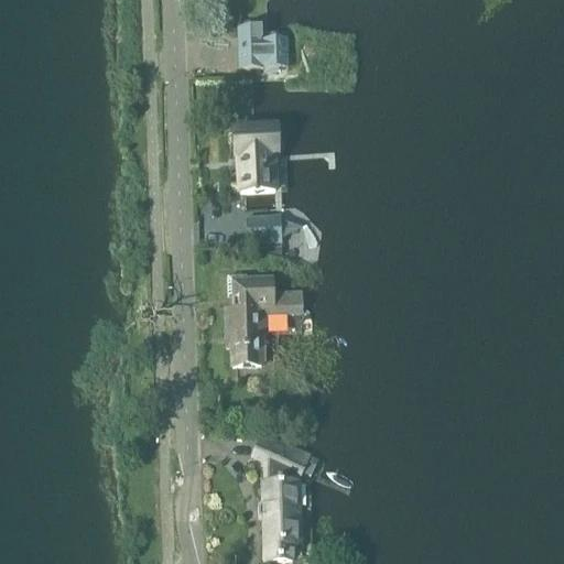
[(261,45),(260,30),(237,31),(238,46),(239,73),(286,71),(285,44),(261,45)]
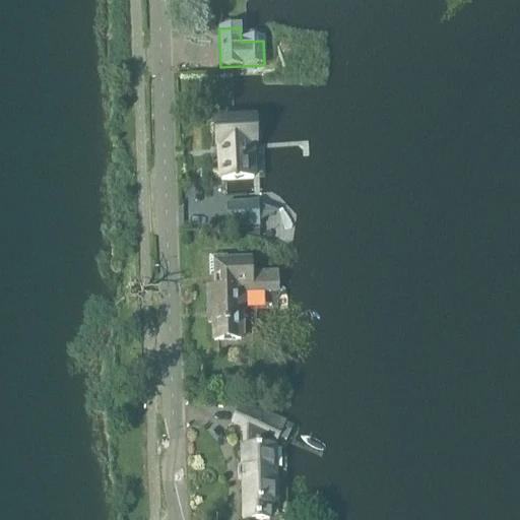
[(233,121),(215,122),(217,165),(220,165),(220,181),(226,180),(254,179),(254,178),(253,158),(253,157),(259,144),(258,120),(233,121)]
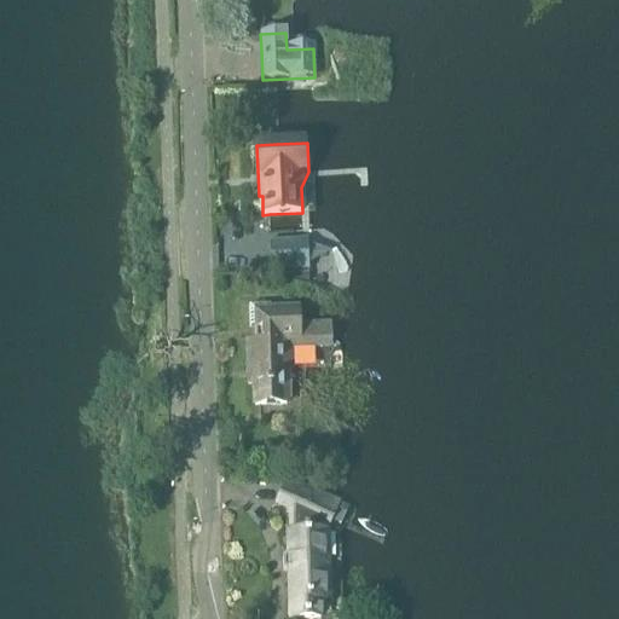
[(295,255),(270,258),(271,273),(310,271),(307,241),(294,241),(295,255)]
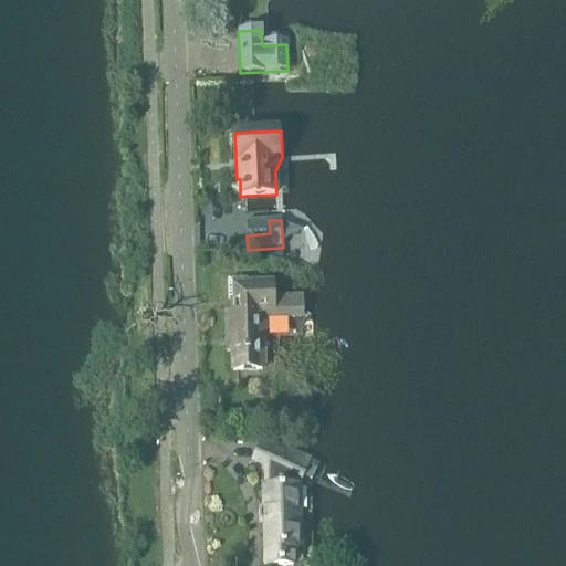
[(259,263),(247,263),(247,280),(260,279),(259,263)]
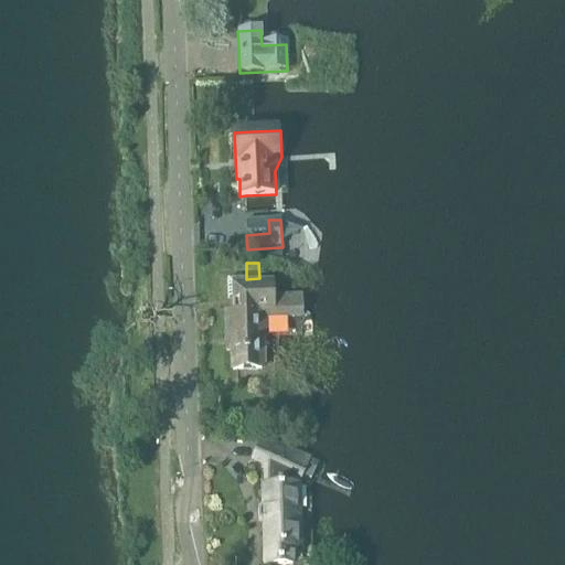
[(246,286),(246,285),(245,280),(226,280),(227,299),(231,299),(231,300),(234,300),(234,313),(227,315),(227,340),(232,340),(233,371),(260,370),(259,337),(267,337),(267,319),(299,318),(299,297),(272,298),(272,285),(246,286)]
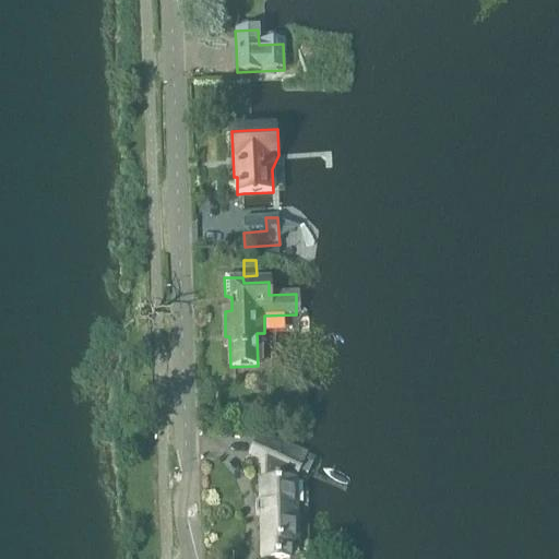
[(304,458),(269,441),(265,448),(257,445),(251,456),(261,462),(263,543),(263,558),(294,558),(294,543),(292,476),(295,477),(304,458)]
